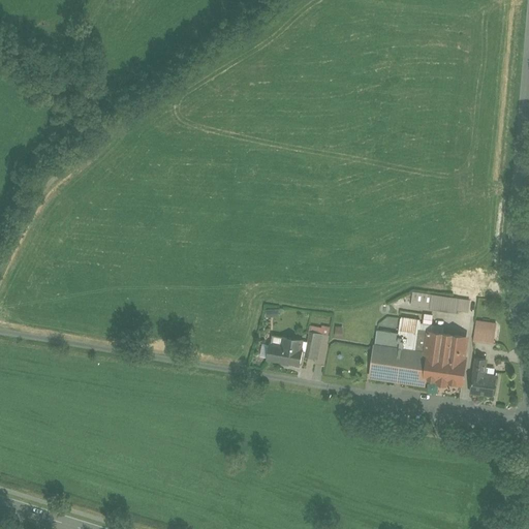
[(410,292),(408,305),(427,307),(426,309),(454,312),(454,310),(466,311),(467,300),(410,292)]
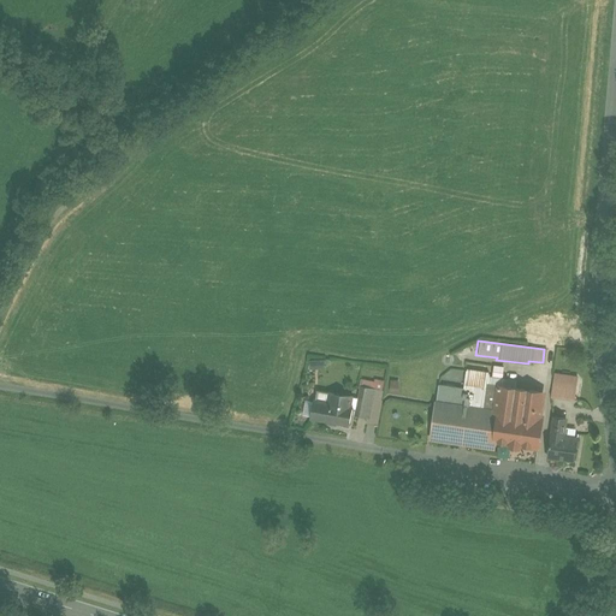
[(323,359),(306,360),(306,371),(323,369),(323,359)]
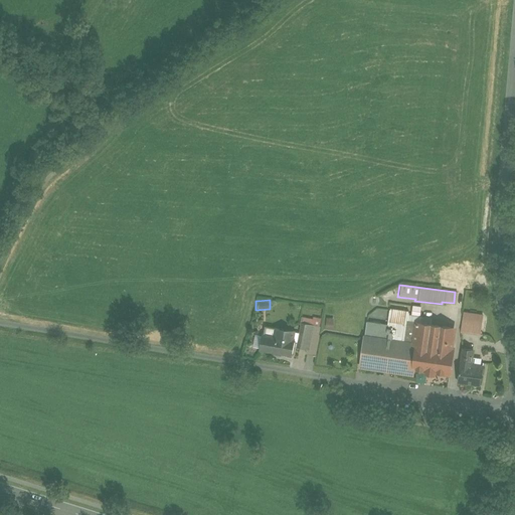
[(413,370),(449,375),(456,328),(408,322),(409,312),(389,309),(387,324),(367,321),(360,368),(413,375),(413,370)]
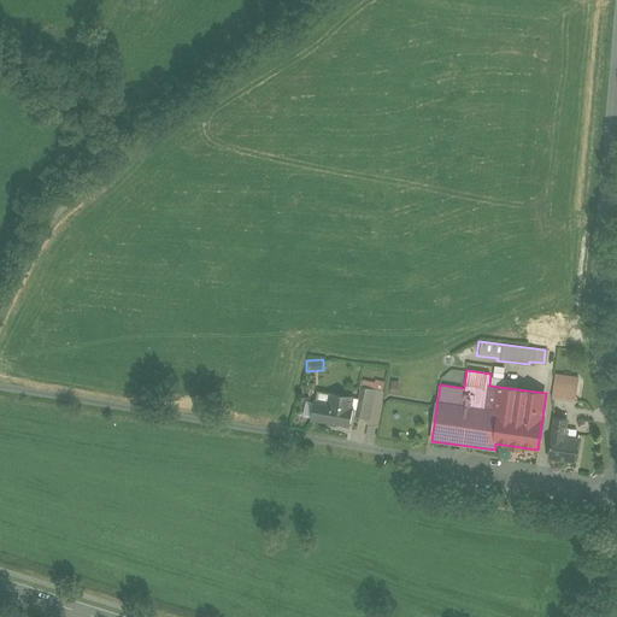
[(556,375),(553,397),(576,399),(579,377),(556,375)]
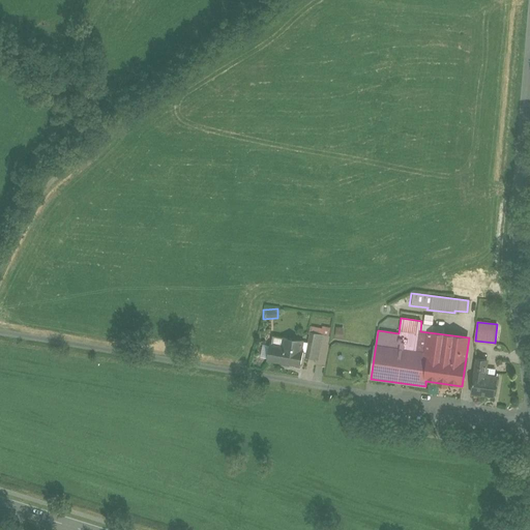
[(310,332),(304,357),(317,359),(319,343),(326,344),(328,335),(310,332)]
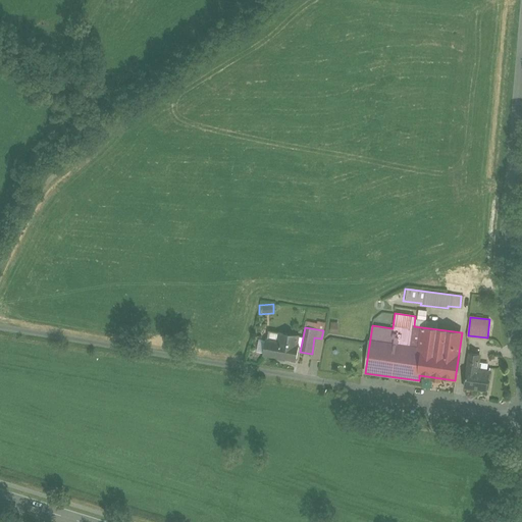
[(261,356),(296,363),(299,348),(297,347),(300,336),(267,330),(261,356)]
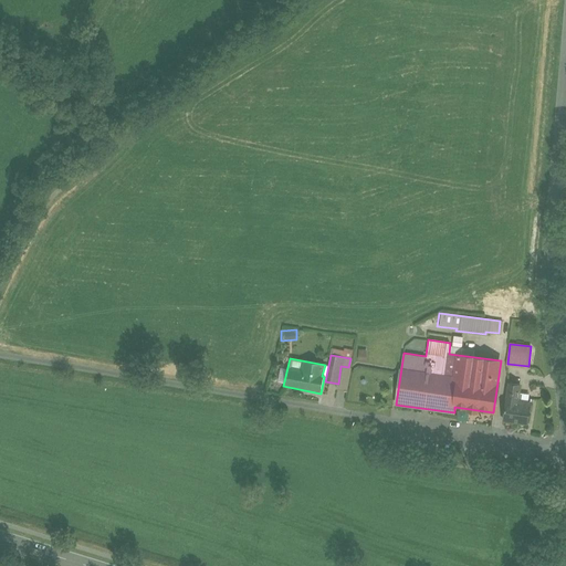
[(520,380),(505,378),(500,420),(526,423),(530,399),(517,398),(520,380)]
